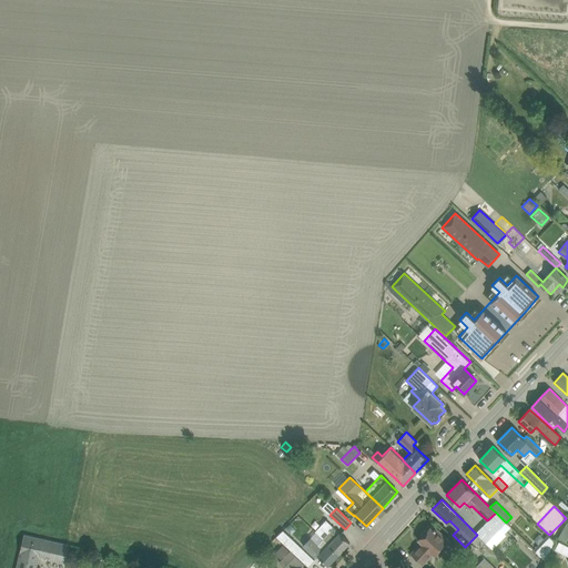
[(435,555),(443,547),(448,540),(433,525),(418,540),(422,543),(412,553),(423,564),(433,554),(435,555)]
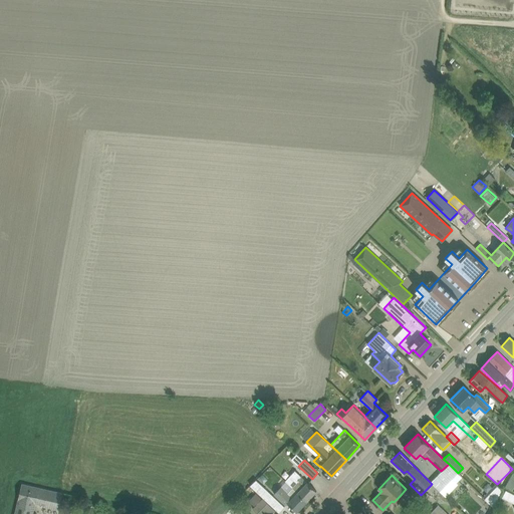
[(296,483),(292,488),(306,501),(316,491),(301,476),(295,482),(296,483)]
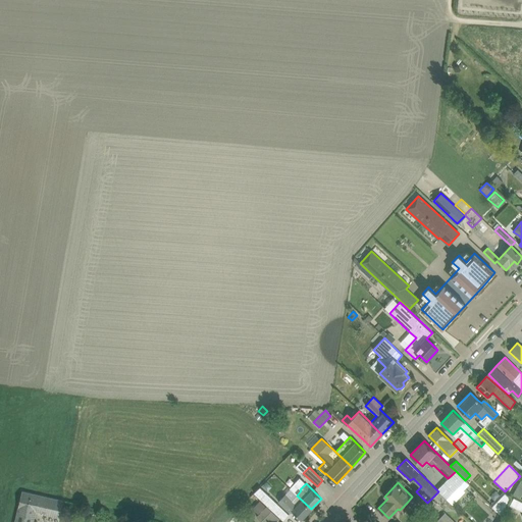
[(283,521),(288,516),(259,488),(255,493),(283,521)]
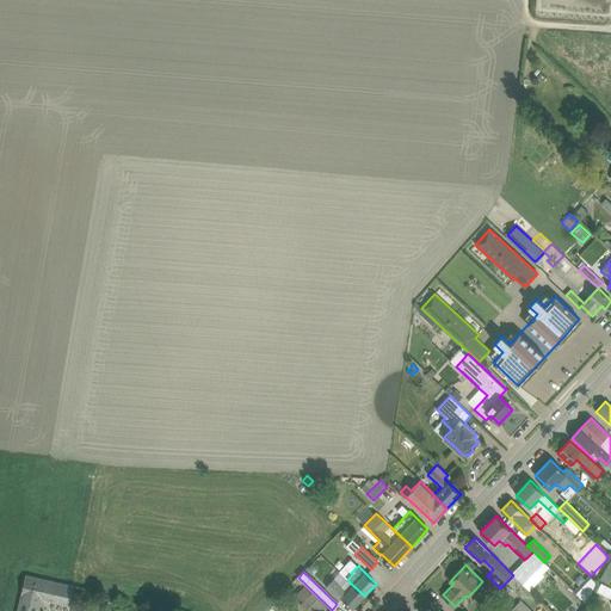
[(69,606),(74,587),(74,585),(26,574),(17,610),(38,610),(42,598),(50,600),(49,602),(69,606)]
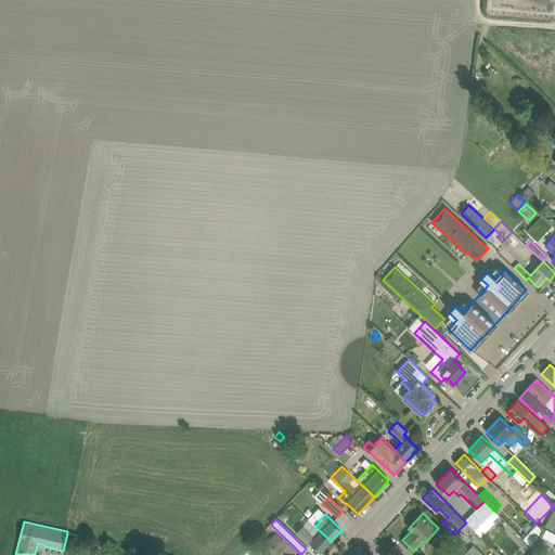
[(521,537),(533,549),(542,529),(536,523),(521,537)]
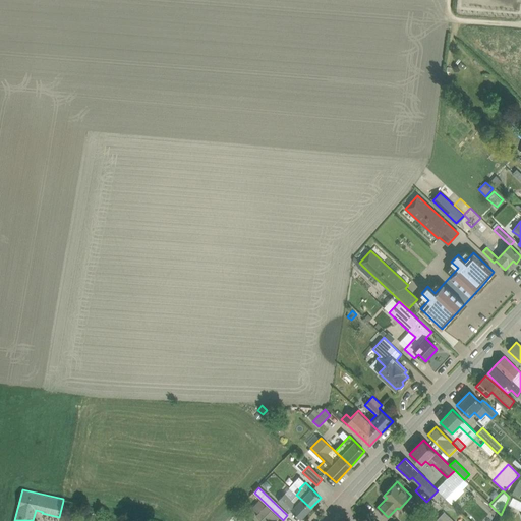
[(278,501),(283,505),(290,512),(292,510),(301,519),(310,508),(296,495),(291,500),(285,494),(278,501)]
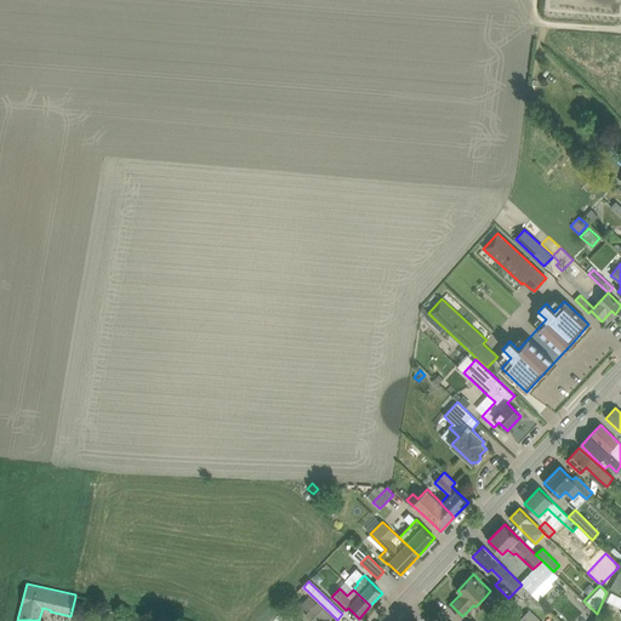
[(334,620),(331,619),(332,616),(318,602),(317,603),(309,596),(300,604),(307,611),(305,614),(312,620),(314,620),(315,620),(314,620),(334,620)]
